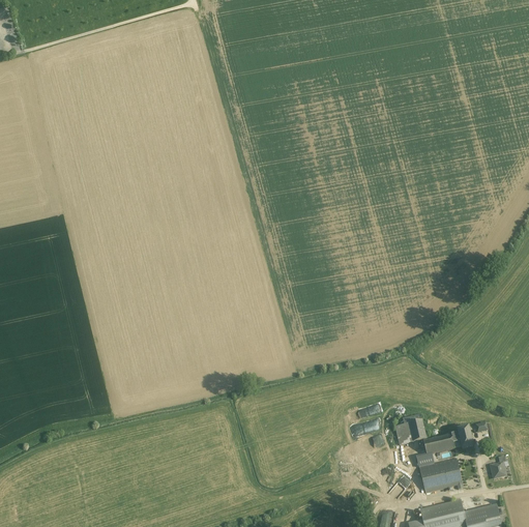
[(420,413),(403,417),(404,422),(408,421),(422,419),(420,413)]
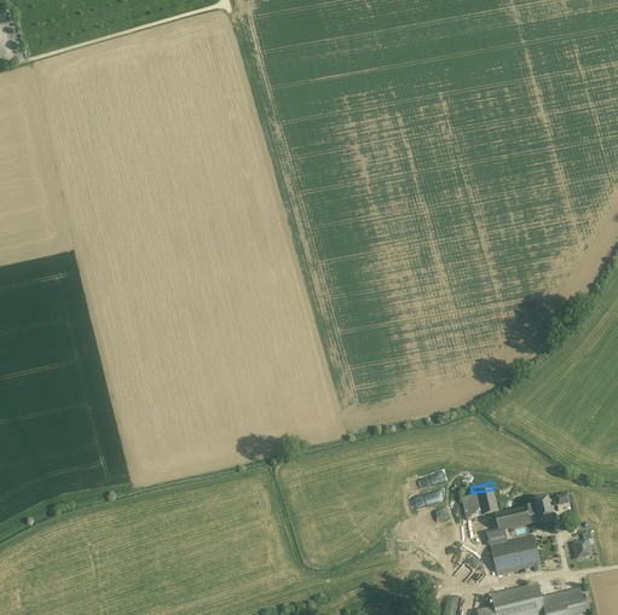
[(494,489),(477,492),(481,514),(497,511),(494,489)]
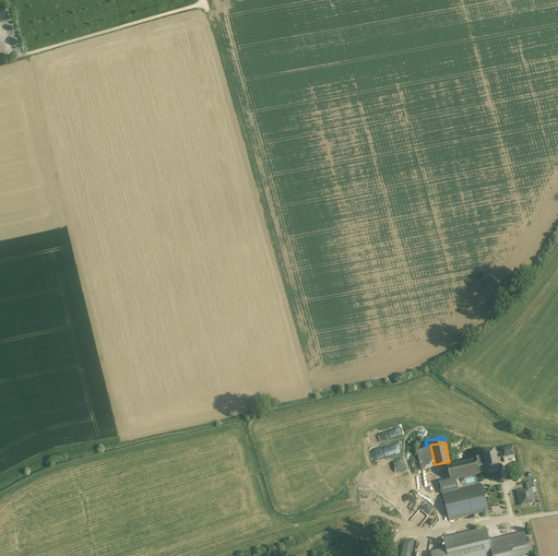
[(426,446),(416,448),(420,468),(435,464),(430,445),(426,446)]
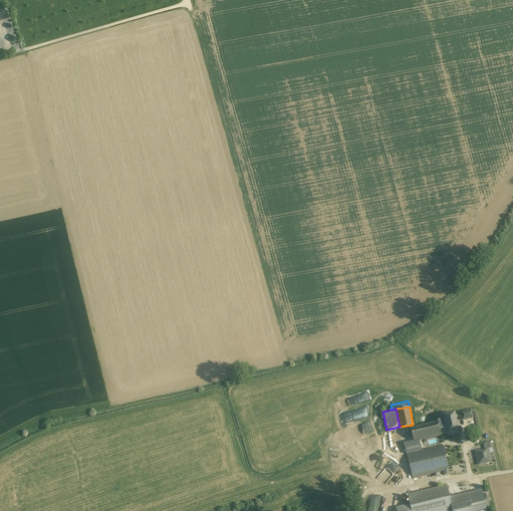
[(454,413),(444,415),(446,427),(448,434),(451,433),(452,435),(454,434),(454,432),(458,432),(454,413)]
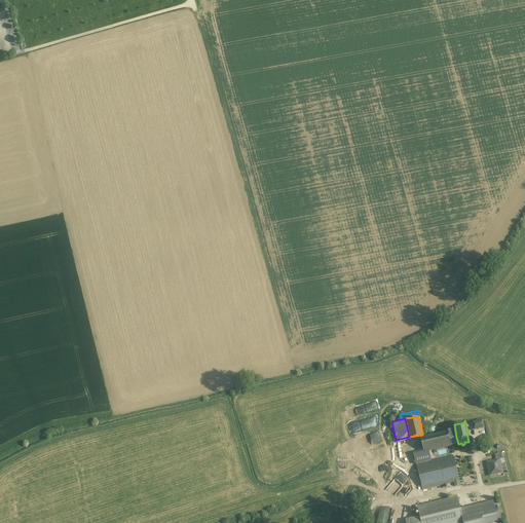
[(455,428),(448,430),(450,439),(456,437),(455,428)]
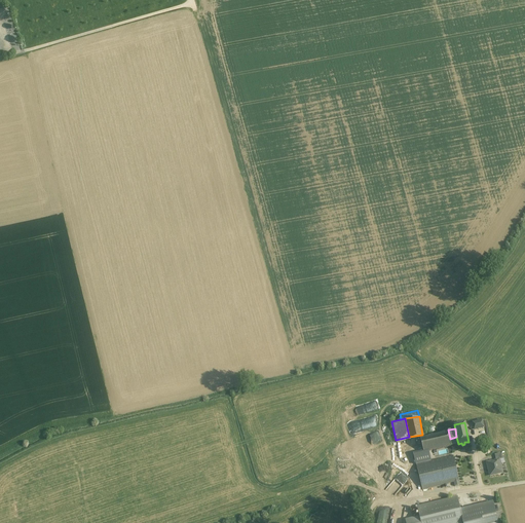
[(448,430),(420,437),(423,450),(423,451),(427,450),(451,444),(450,439),(448,430)]
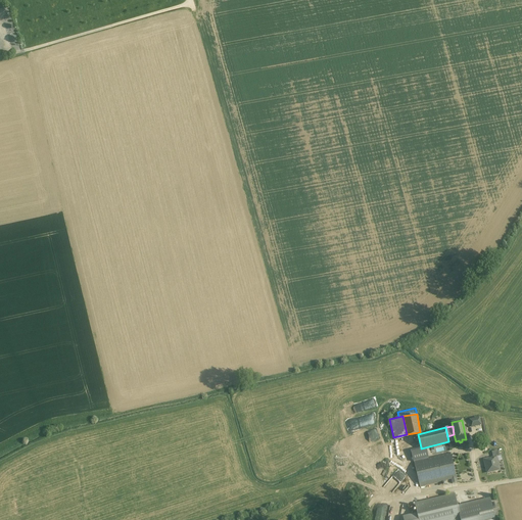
[(421,447),(411,450),(413,460),(427,457),(427,456),(425,447),(421,448),(421,447)]
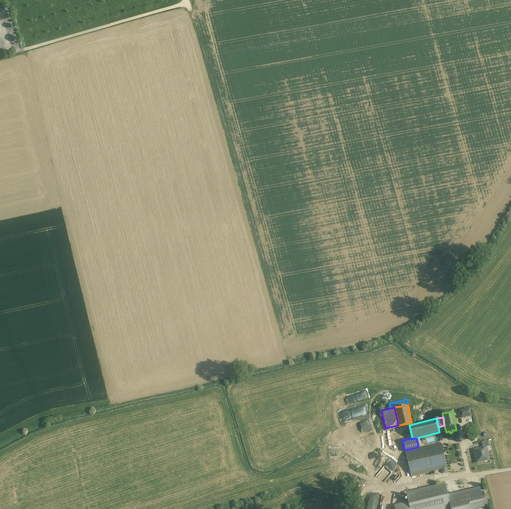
[(418,447),(404,450),(410,475),(441,467),(442,471),(447,470),(446,466),(440,441),(418,446),(418,447)]
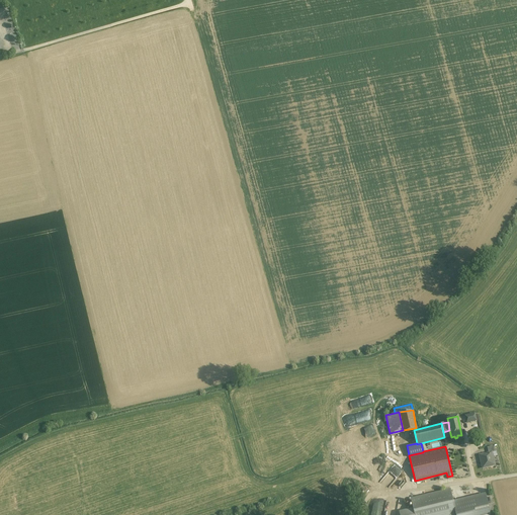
[(488,450),(479,452),(480,457),(481,457),(483,465),(494,463),(491,450),(491,449),(488,450)]
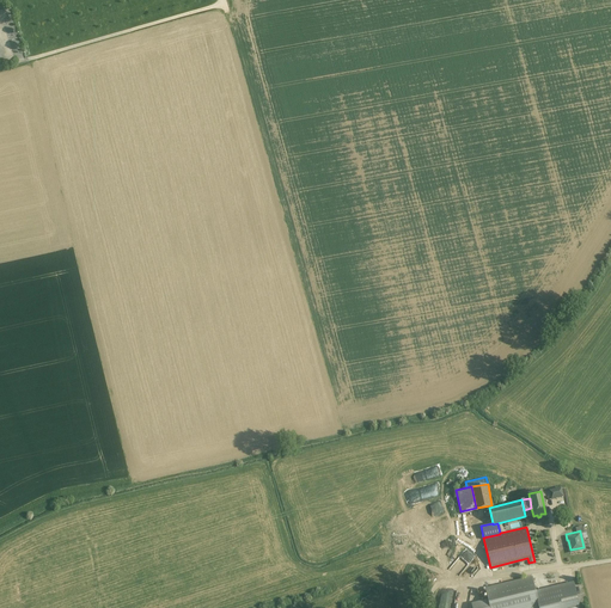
[(531,575),(484,585),(487,597),(471,601),(471,607),(538,607),(536,593),(531,575)]
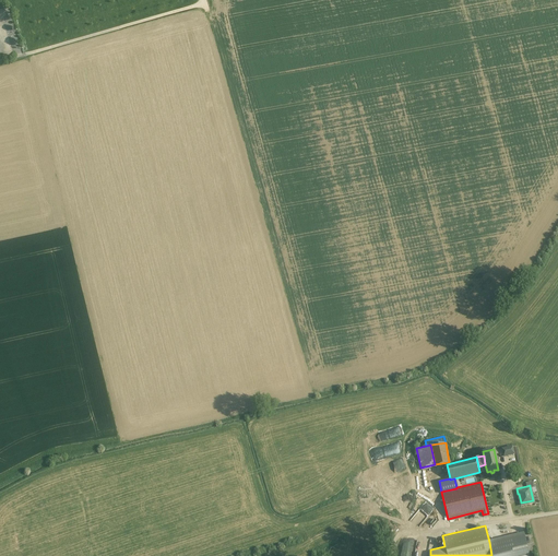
[(517,546),(509,548),(510,555),(529,555),(523,533),(513,535),(517,546)]
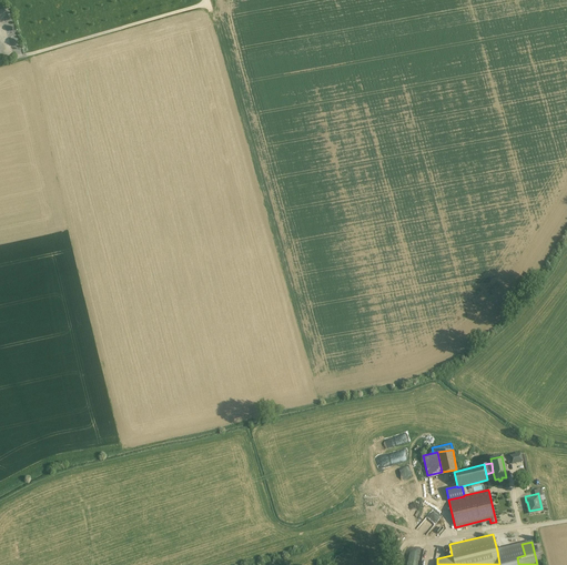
[(522,544),(497,551),(499,564),(518,564),(517,557),(525,555),(522,544)]
